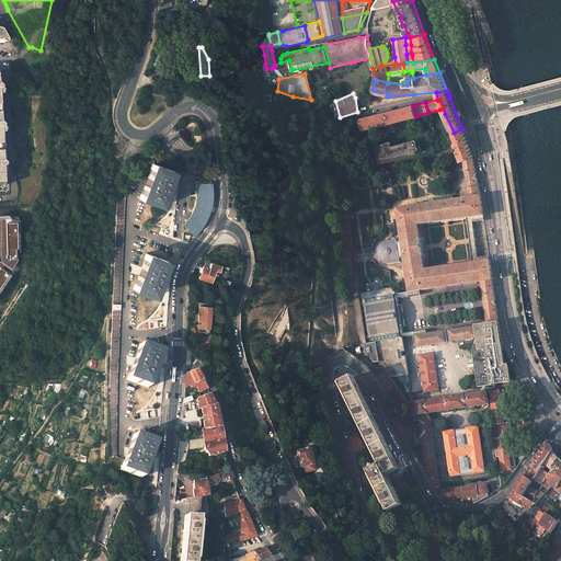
[(362,129),(416,116),(413,105),(359,118),(362,129)]
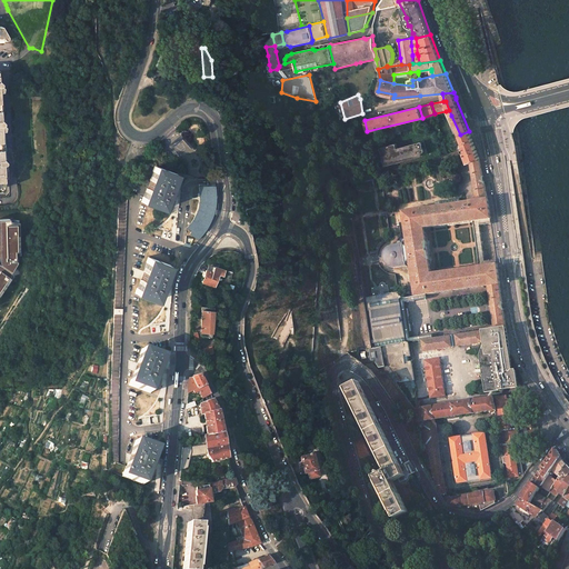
[(465,152),(468,162),(470,162),(479,159),(475,147),(469,131),(460,135),(465,148),(463,148),(462,149),(462,150),(462,151),(463,152),(465,152)]
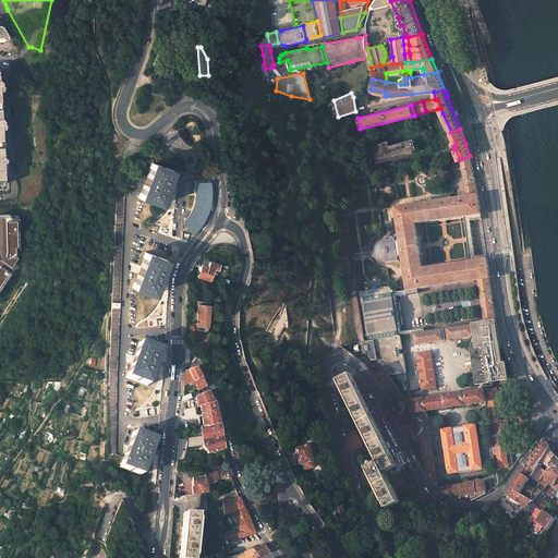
[(416,148),(413,138),(389,146),(388,141),(374,145),(378,161),(414,152),(413,150),(416,148)]
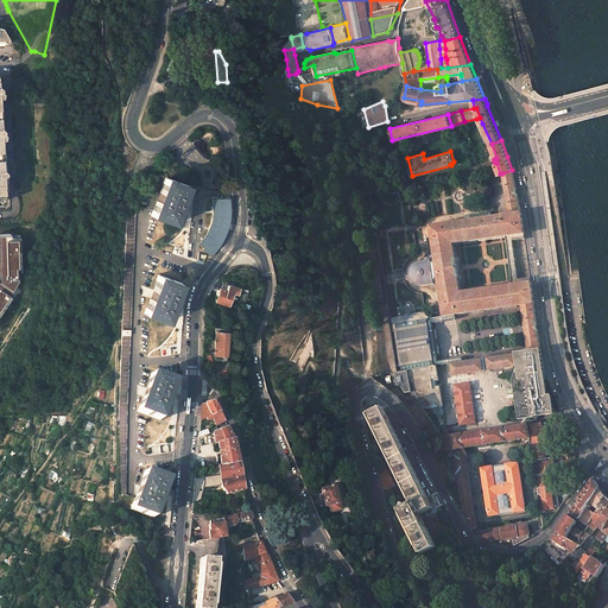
[(517,190),(512,170),(502,173),(508,215),(492,217),(491,213),(466,216),(466,221),(431,227),(436,261),(432,261),(431,260),(418,263),(411,271),(410,272),(410,276),(410,278),(411,280),(422,286),(435,284),(435,283),(439,283),(444,317),(456,315),(521,305),(525,329),(529,352),(540,350),(537,327),(534,304),(531,277),(518,279),(519,285),(461,293),(454,244),(512,236),(513,241),(525,239),(521,213),(517,190)]
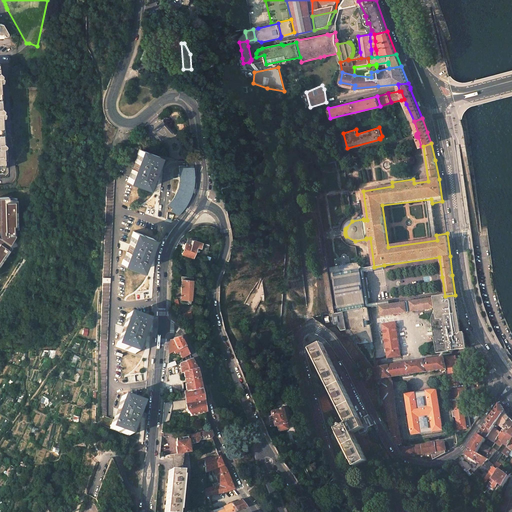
[(158,156),(139,149),(137,154),(139,155),(131,177),(129,177),(127,182),(146,188),(158,156)]
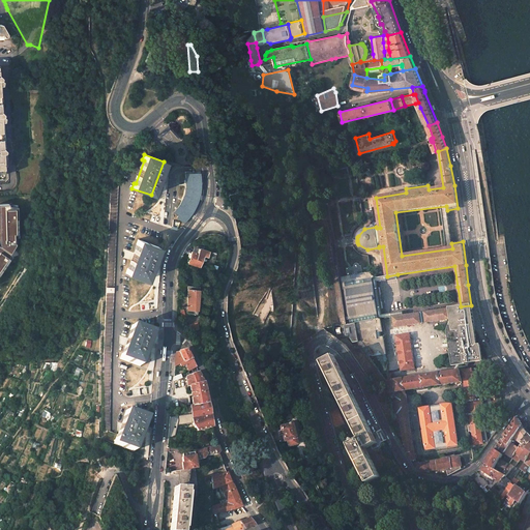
[(333,177),(349,174),(348,168),(347,164),(331,168),(333,177)]
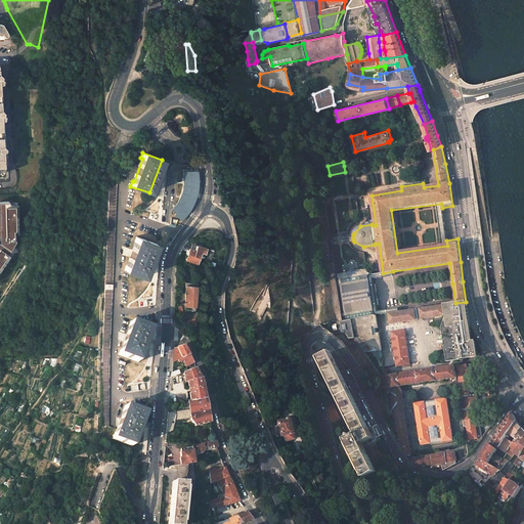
[(185,172),(183,172),(184,186),(197,187),(197,172),(185,172)]
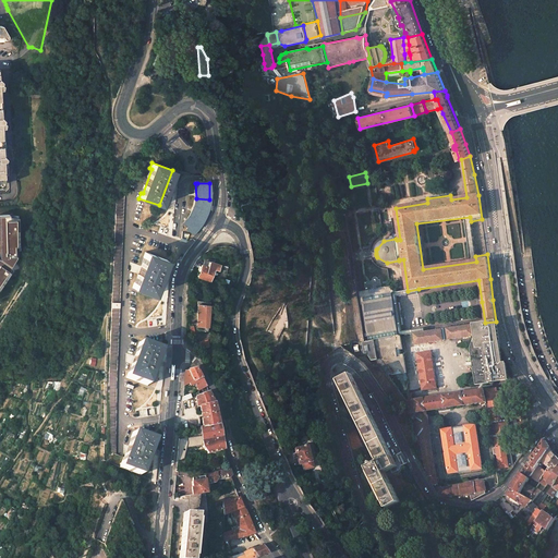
[(209,199),(196,198),(194,206),(207,209),(209,199)]
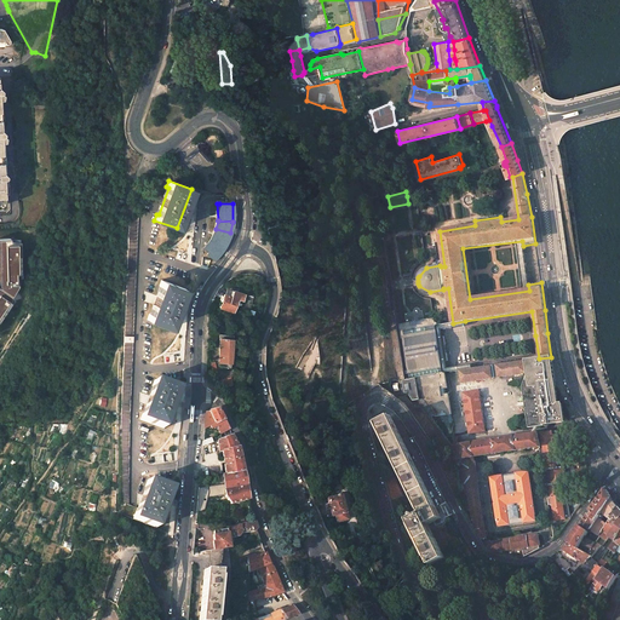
[(230,233),(216,229),(211,240),(223,248),(230,233)]
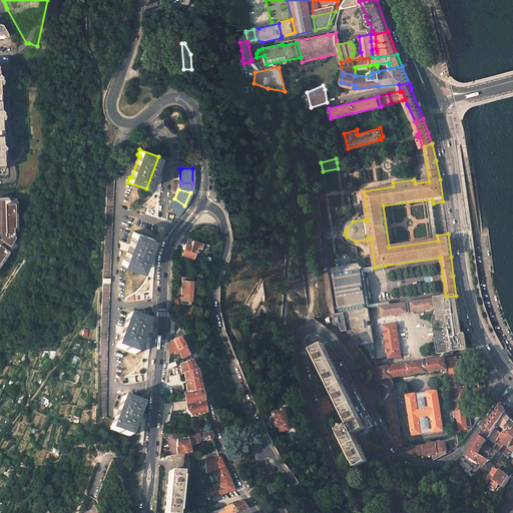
[(15,197),(0,197),(0,238),(9,244),(15,236),(15,230),(18,229),(15,197)]
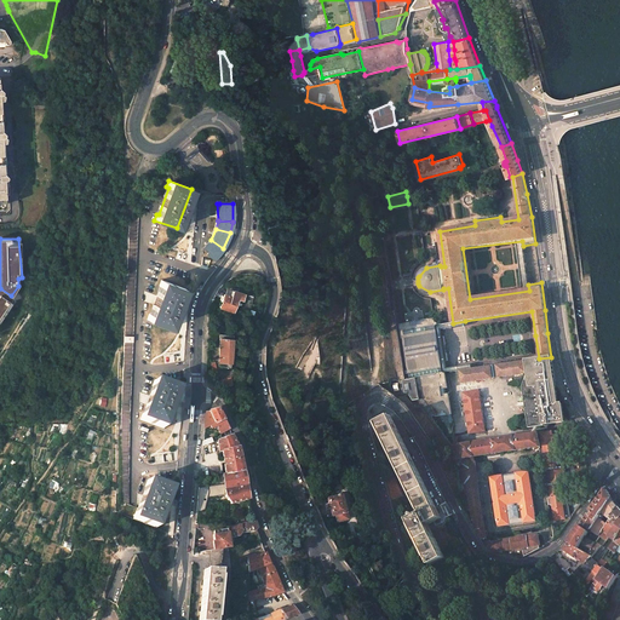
[(223,248),(211,240),(204,248),(208,252),(206,253),(214,259),(223,248)]
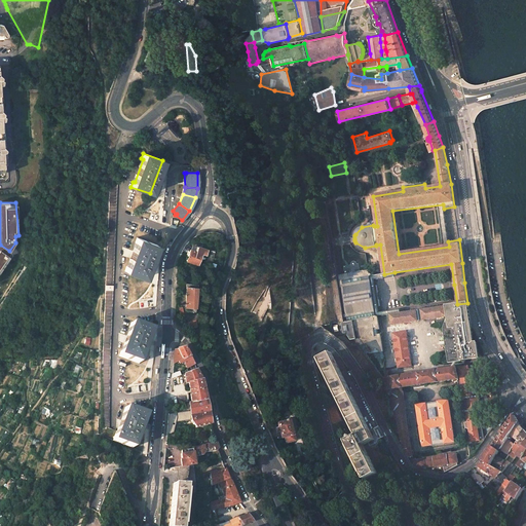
[(157,245),(137,237),(136,242),(137,243),(128,266),(126,266),(125,271),(145,278),(157,245)]
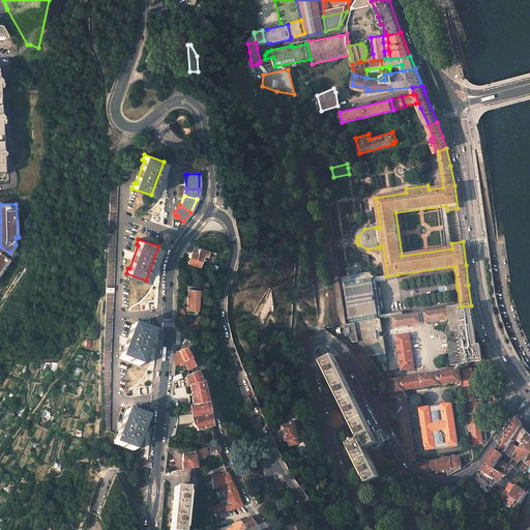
[(9,253),(0,246),(0,272),(11,256),(9,255),(9,253)]
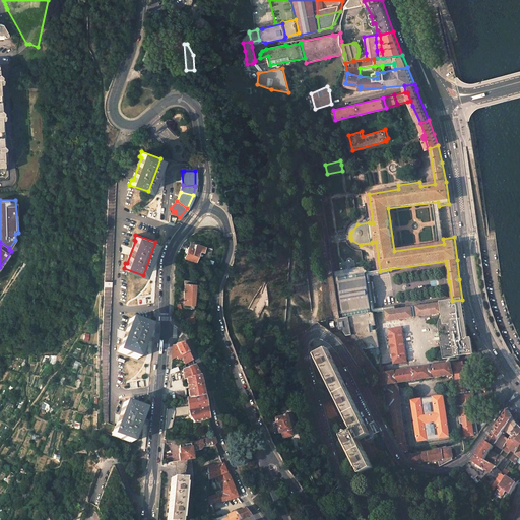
[(205,247),(194,243),(192,248),(199,251),(203,252),(205,247)]
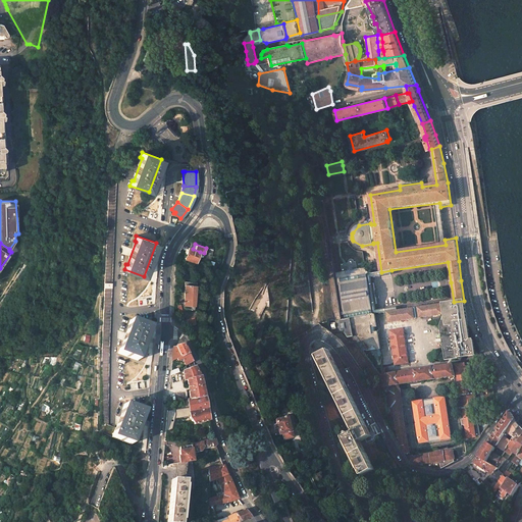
[(193,249),(189,248),(185,259),(196,262),(200,252),(193,249)]
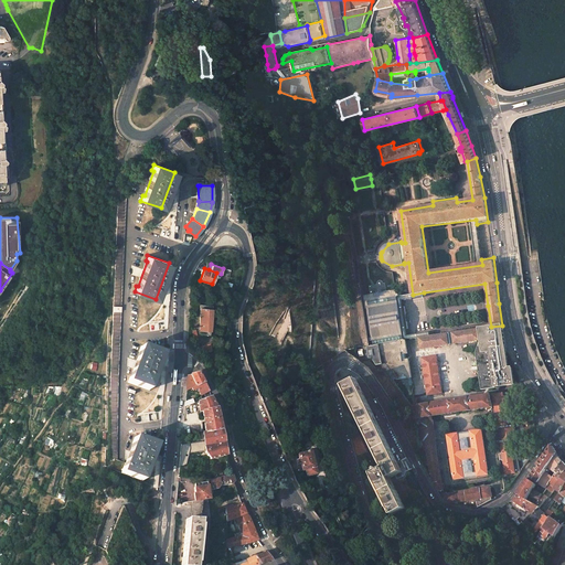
[(405,322),(404,315),(406,315),(405,307),(403,307),(403,305),(402,300),(402,296),(396,297),(395,291),(392,291),(392,290),(372,294),(372,295),(363,296),(370,341),(372,340),(373,345),(394,342),(404,340),(405,340),(408,339),(407,337),(406,330),(408,329),(407,322),(405,322)]
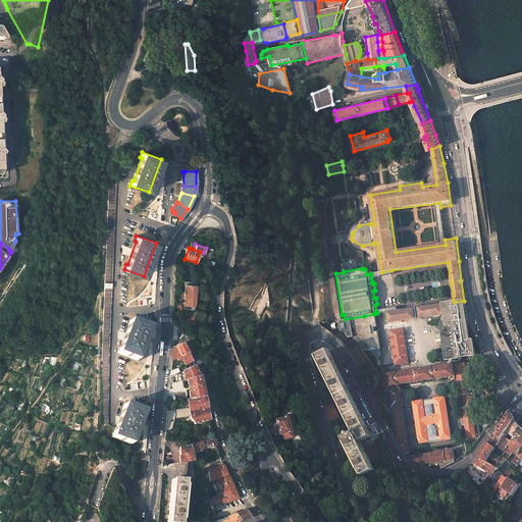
[(196,285),(185,284),(185,304),(186,304),(195,305),(195,293),(196,285)]
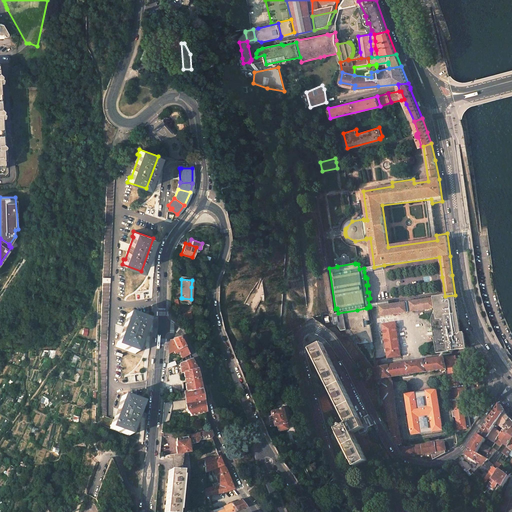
[(109,282),(102,282),(99,347),(99,416),(102,416),(106,417),(107,347),(109,282)]
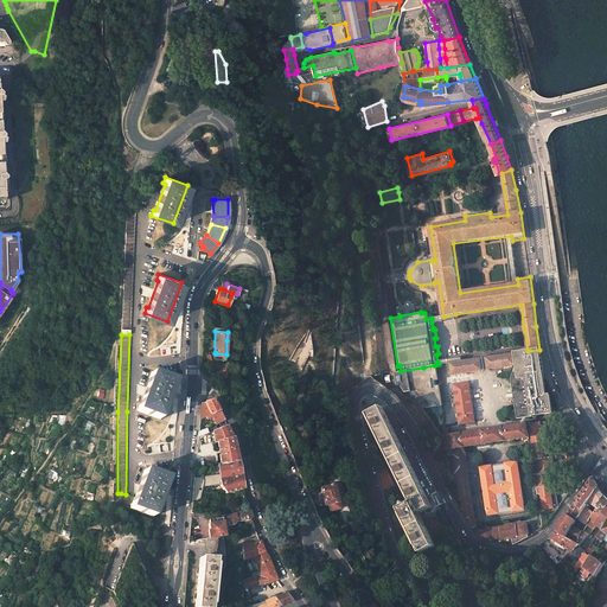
[(528,351),(516,353),(517,365),(516,365),(518,375),(513,376),(519,411),(523,416),(534,415),(534,416),(553,413),(550,395),(547,396),(544,379),(543,371),(540,350),(528,351)]
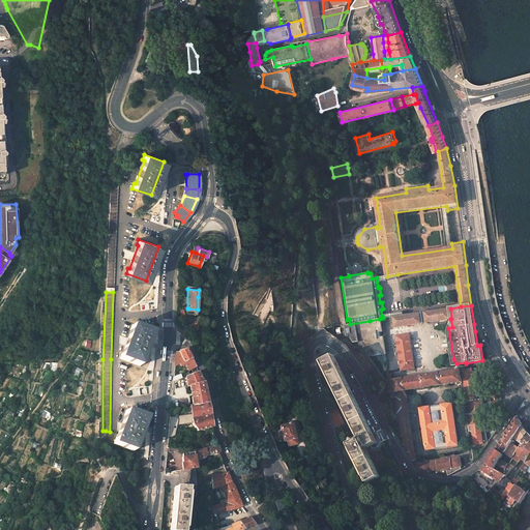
[(395,327),(445,320),(450,319),(451,319),(450,308),(448,308),(425,312),(424,313),(404,316),(396,317),(393,317),(395,327)]
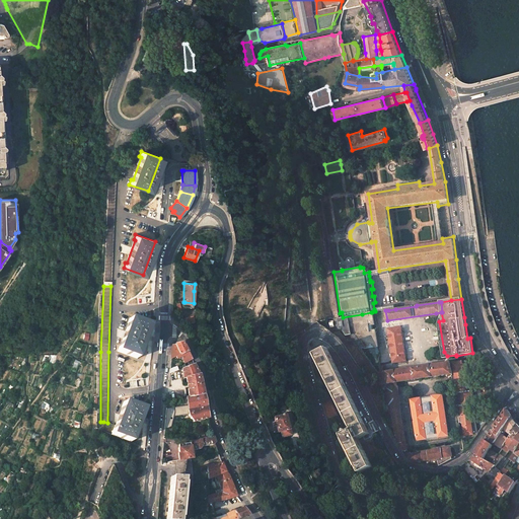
[(179,303),(176,303),(180,326),(195,323),(193,316),(182,318),(179,303)]
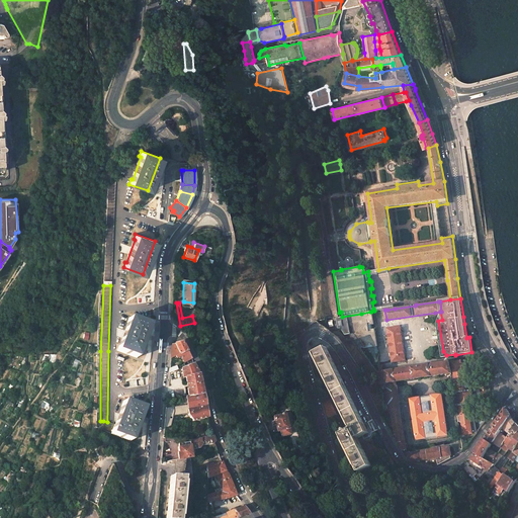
[(378,353),(374,331),(374,330),(373,330),(372,324),(373,324),(371,312),(370,312),(361,314),(365,337),(353,338),(372,365),(378,364),(379,364),(378,356),(378,353)]
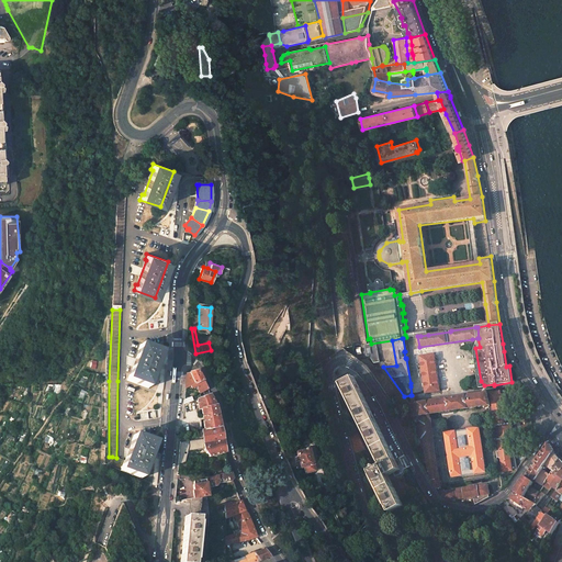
[(371,359),(374,363),(380,362),(383,367),(396,366),(392,340),(371,344),(370,344),(372,357),(370,358),(371,359)]
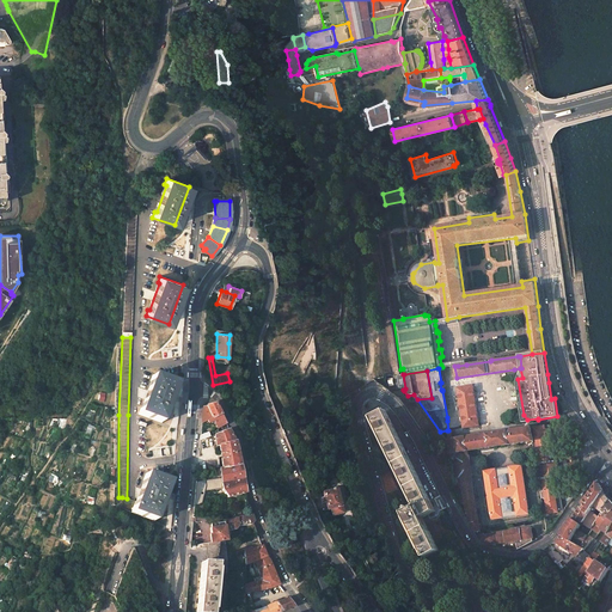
[(405,389),(403,374),(393,375),(396,389),(403,389),(403,390),(405,389)]
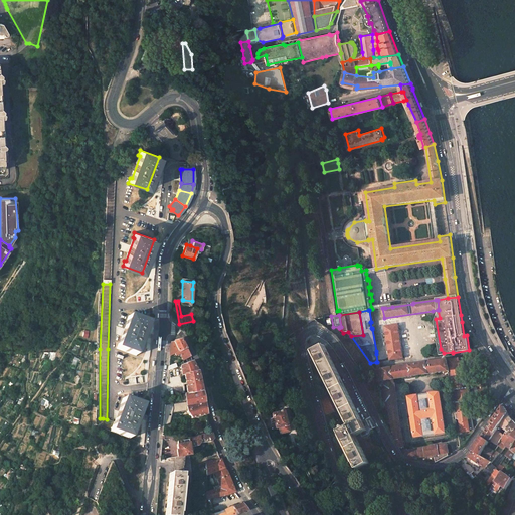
[(148,323),(129,316),(127,321),(129,321),(120,344),(119,344),(117,348),(136,356),(148,323)]
